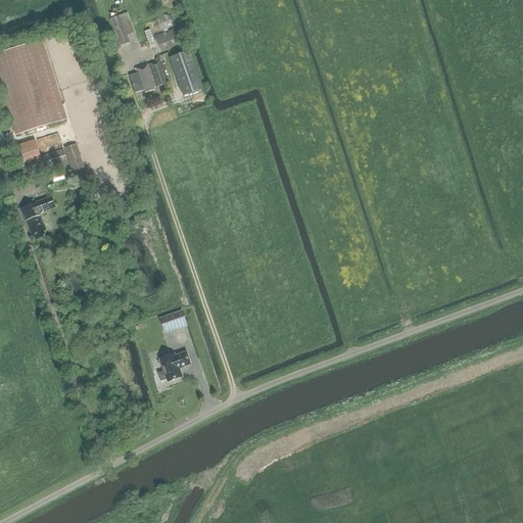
[(169,15),(156,20),(160,31),(173,26),(169,15)]
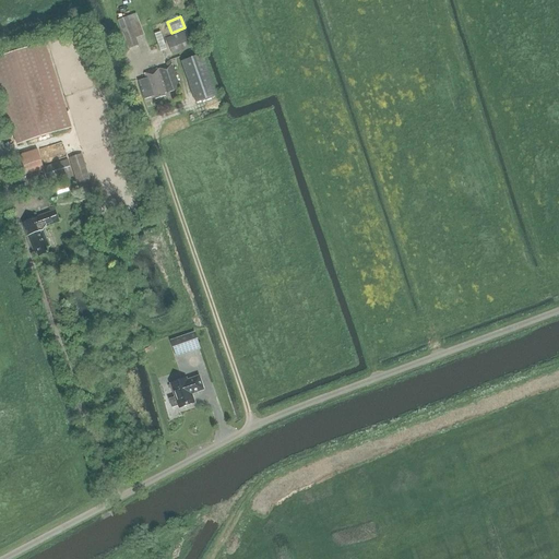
[(138,45),(128,18),(118,21),(128,49),(138,45)]
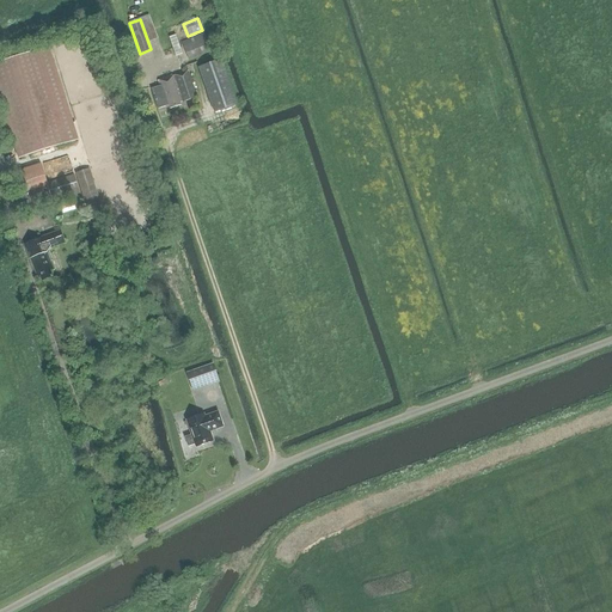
[(204,34),(182,43),(188,61),(212,53),(204,34)]
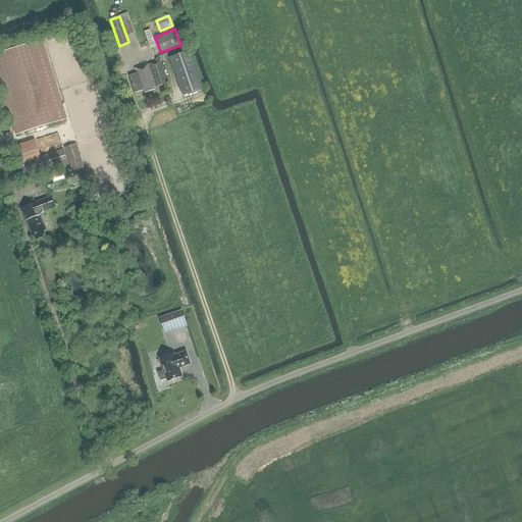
[(42,41),(0,53),(0,88),(15,136),(66,119),(42,41)]
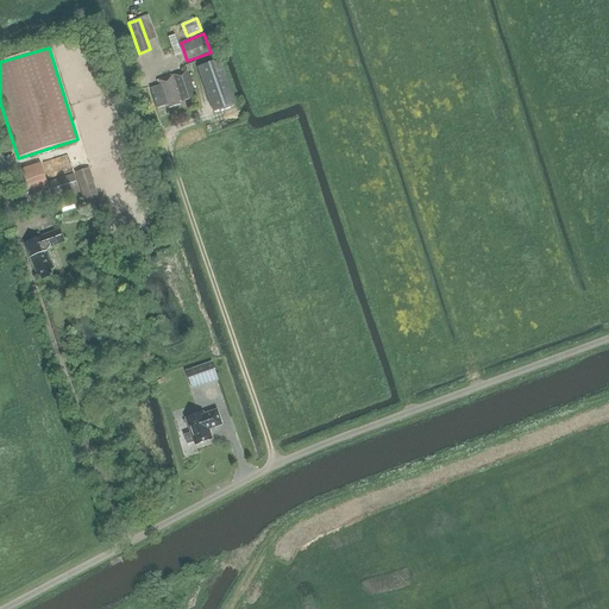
[(198,68),(213,113),(236,105),(220,60),(198,68)]
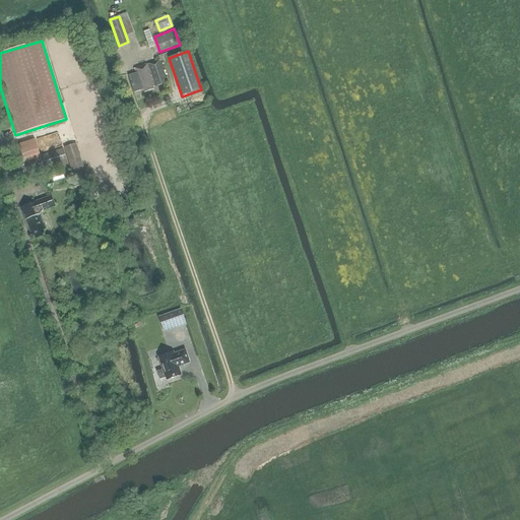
[(152,87),(167,82),(159,61),(134,69),(136,73),(128,75),(134,92),(144,89),(145,91),(152,88),(152,87)]
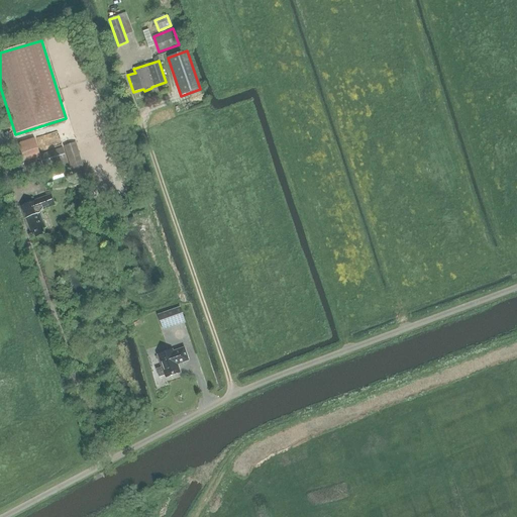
[(16,143),(22,162),(40,157),(43,168),(68,161),(63,145),(39,152),(34,137),(16,143)]
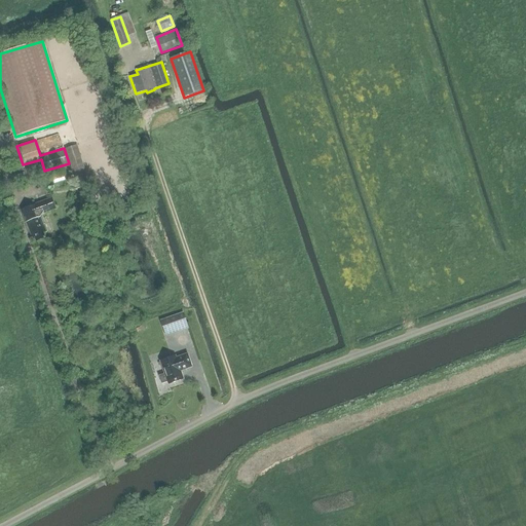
[(65,149),(76,184),(87,180),(77,145),(65,149)]
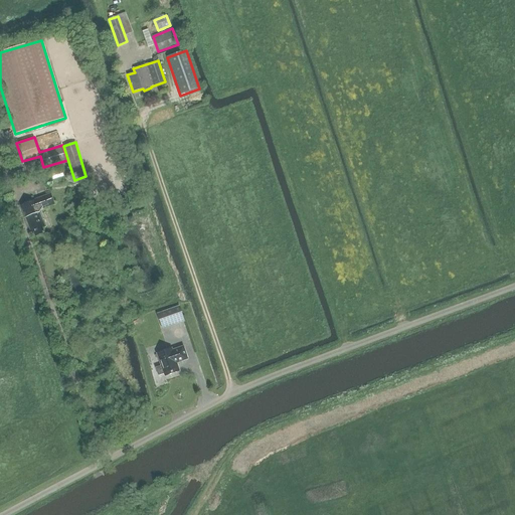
[(42,228),(44,227),(38,209),(54,204),(51,195),(22,205),(31,233),(34,232),(35,235),(44,232),(42,228)]
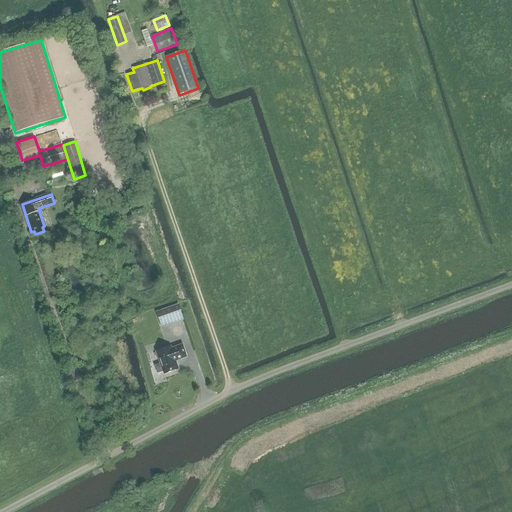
[(178,306),(159,313),(162,322),(181,316),(178,306)]
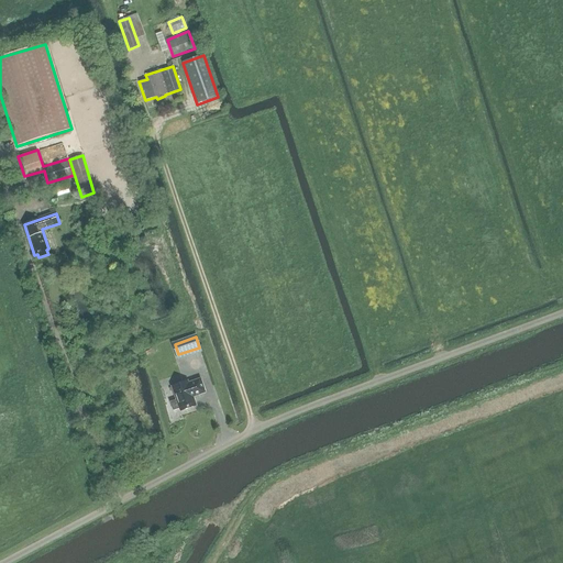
[(187,382),(172,387),(176,400),(170,403),(173,411),(179,409),(180,411),(196,406),(192,396),(195,395),(196,396),(205,393),(200,379),(188,384),(187,382)]
